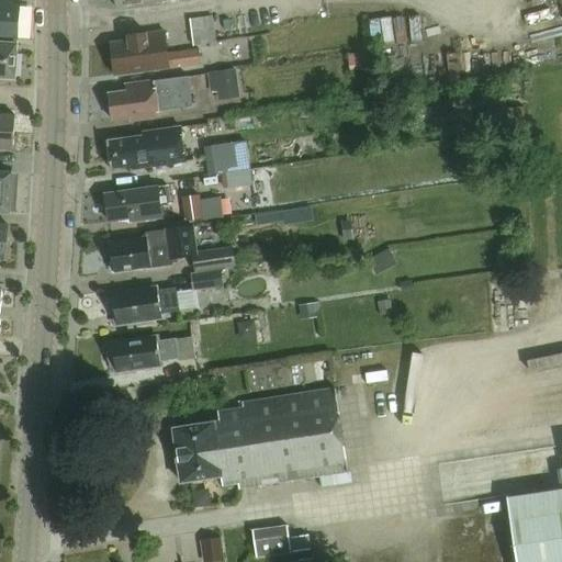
[(0,0),(0,40),(18,42),(20,6),(12,6),(12,0),(0,0)]
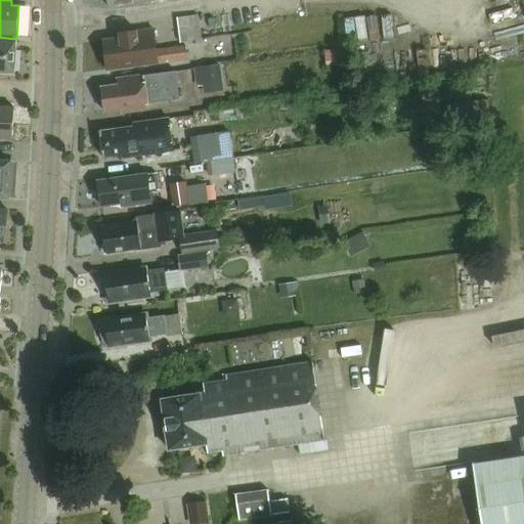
[(392,35),(390,12),(341,16),(343,39),(392,35)]
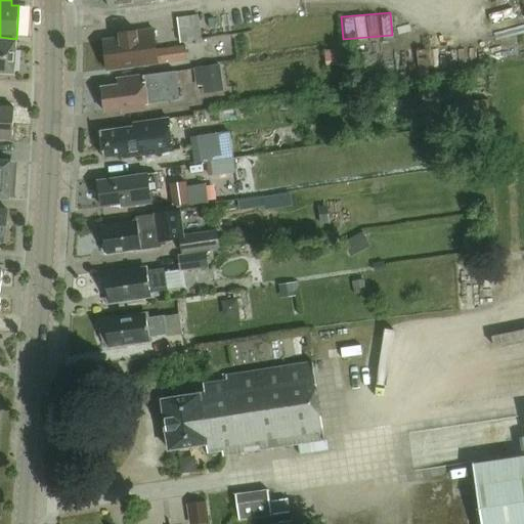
[(176,47),(197,43),(192,20),(171,25),(176,47)]
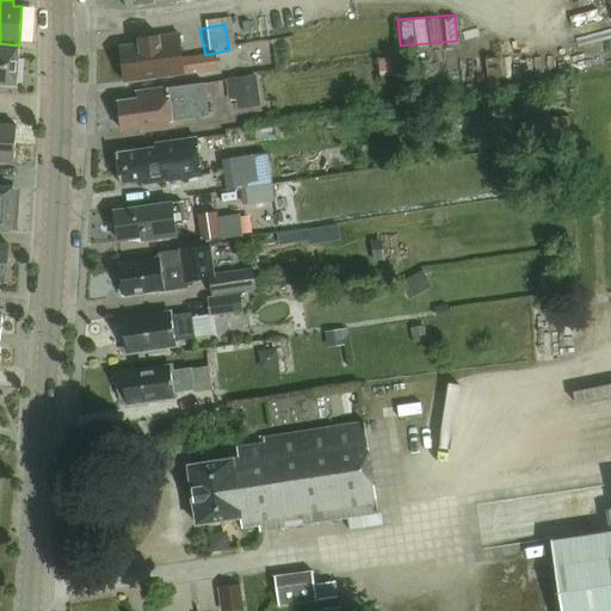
[(215,55),(183,60),(179,35),(139,41),(140,44),(119,48),(125,84),(217,71),(215,55)]
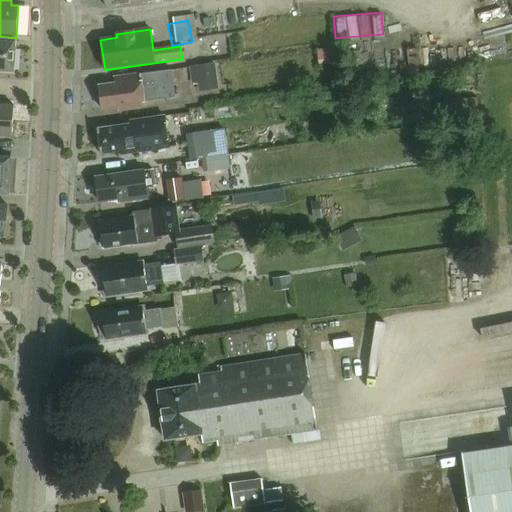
[(0,72),(14,74),(16,41),(0,39),(0,72)]
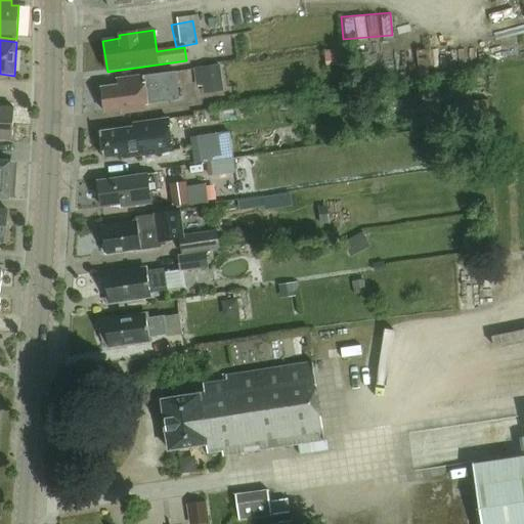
[(224,89),(221,62),(194,67),(197,85),(202,84),(203,92),(224,89)]
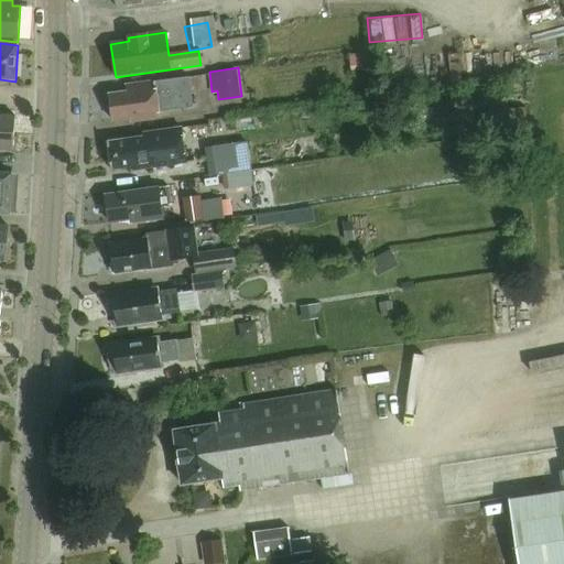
[(130,91),(111,95),(115,121),(133,118),(133,121),(162,118),(161,112),(195,108),(191,77),(129,85),(130,91)]
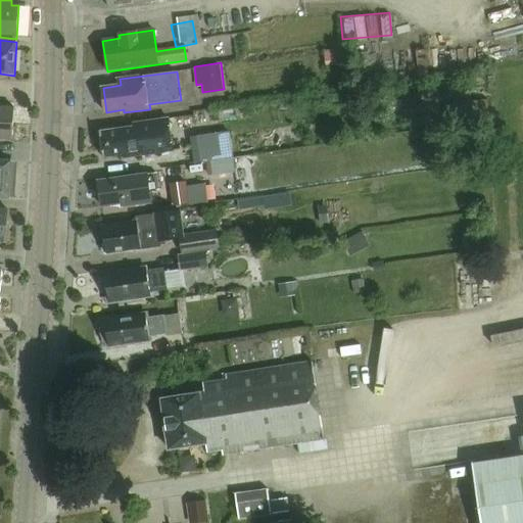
[(0,123),(13,124),(14,107),(0,106),(0,123)]
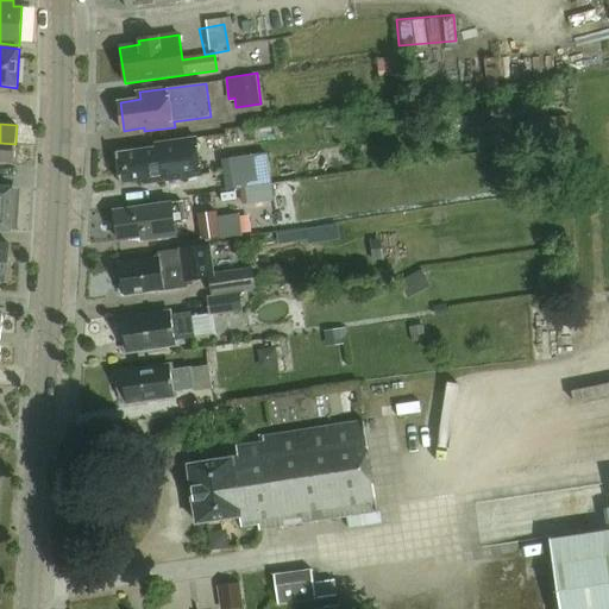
[(156,145),(156,149),(117,155),(121,183),(143,180),(143,184),(201,175),(196,139),(156,145)]
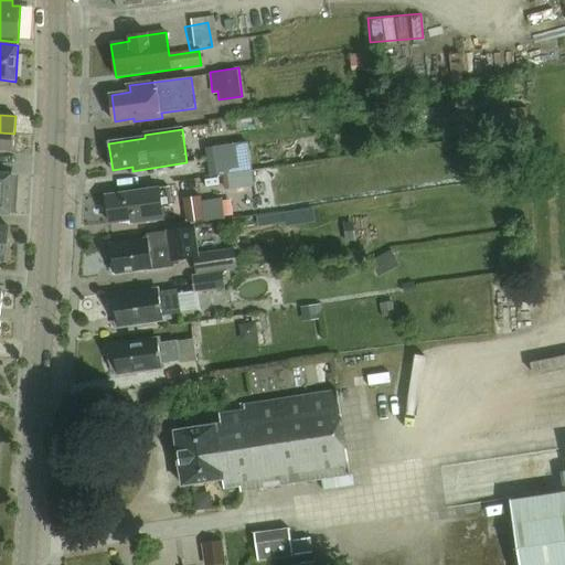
[(0,132),(0,149),(13,150),(14,134),(0,132)]
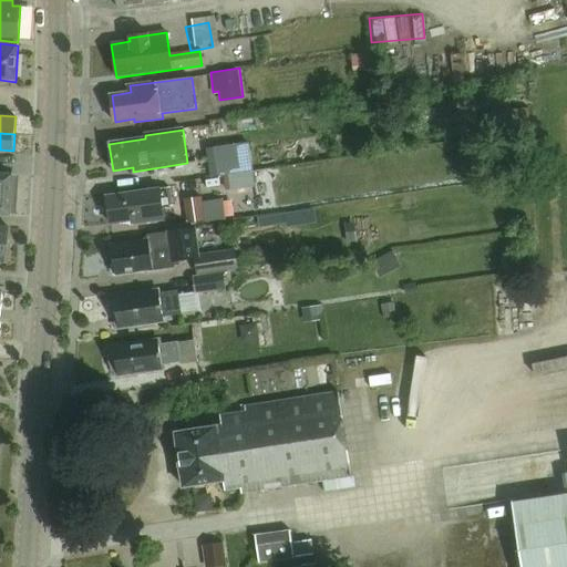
[(251,144),(214,148),(216,167),(217,178),(255,174),(254,163),(251,144)]
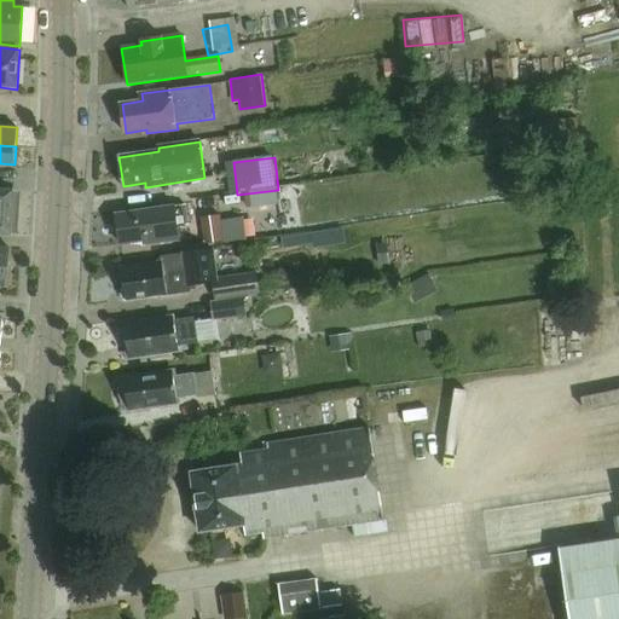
[(0,233),(10,235),(13,192),(0,190),(0,233)]
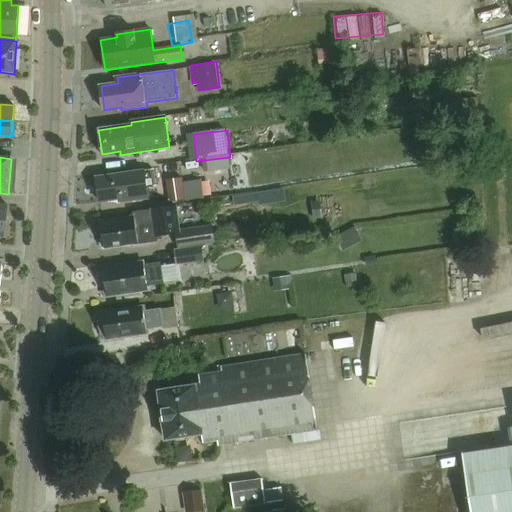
[(147,188),(157,187),(154,170),(96,178),(99,203),(118,200),(118,203),(148,199),(147,188)]
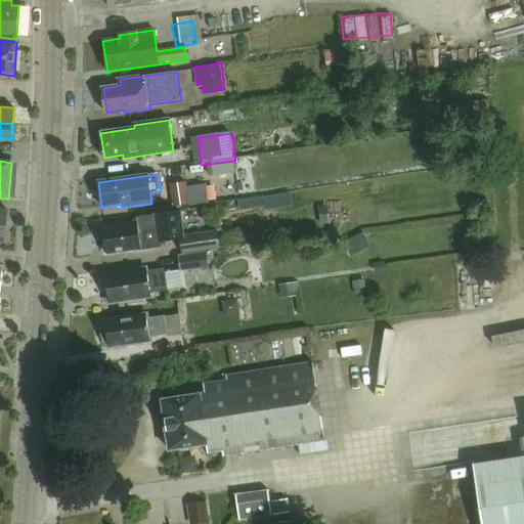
[(203,202),(200,179),(172,183),(175,206),(203,202)]
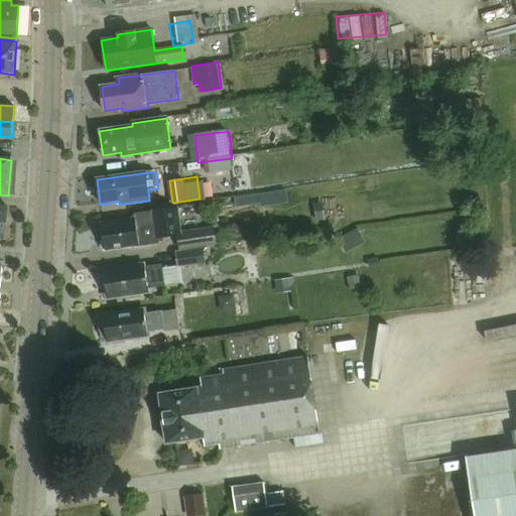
[(134,220),(101,225),(105,250),(120,247),(120,249),(158,244),(158,238),(177,235),(179,249),(216,244),(214,228),(180,232),(177,209),(133,215),(134,220)]
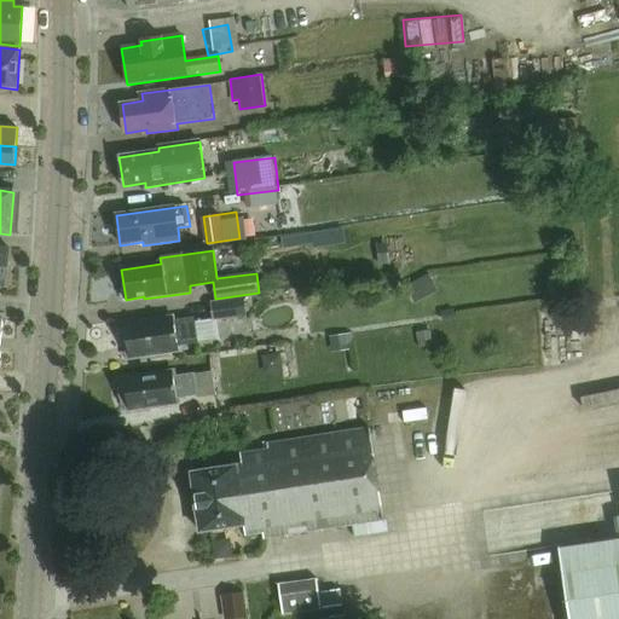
[(239,300),(210,304),(213,320),(242,317),(239,300)]
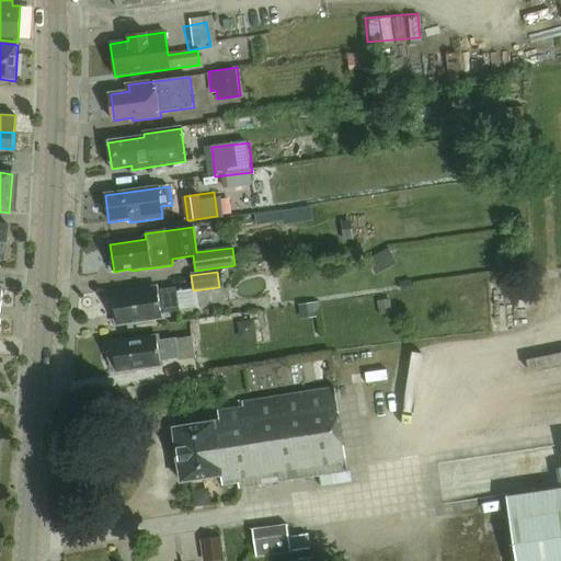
[(176,292),(176,289),(159,292),(159,288),(111,295),(115,324),(163,318),(162,313),(189,310),(186,290),(176,292)]
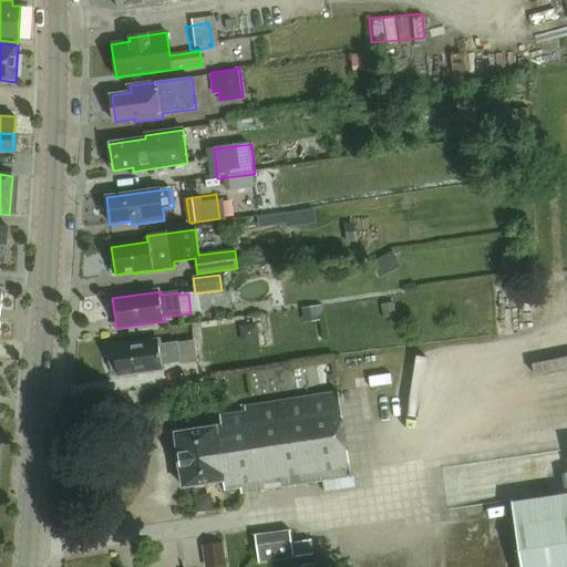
[(162,366),(193,361),(191,341),(160,346),(158,341),(113,348),(117,375),(163,370),(162,366)]
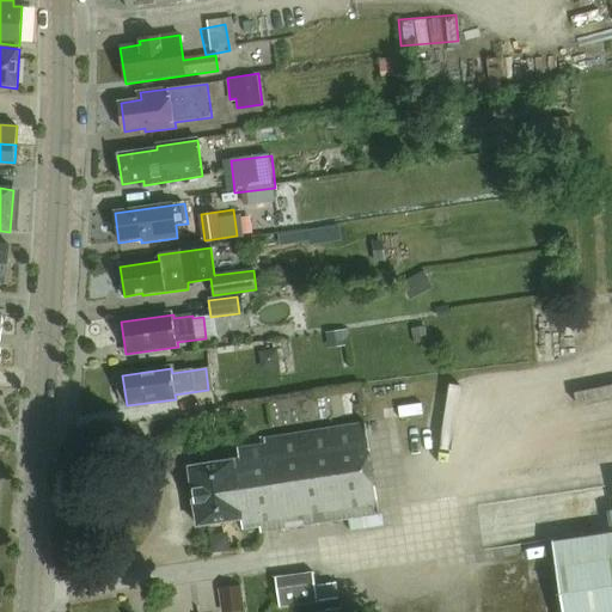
[(458,445),(463,378),(442,377),(438,444),(458,445)]
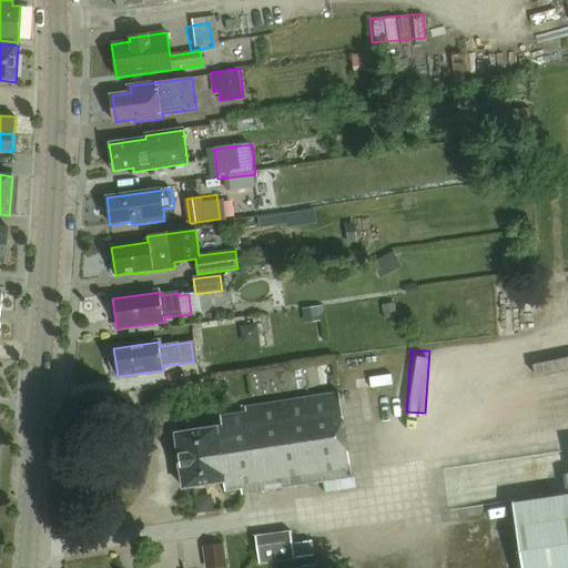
[(567,351),(531,357),(533,368),(567,362),(567,351)]
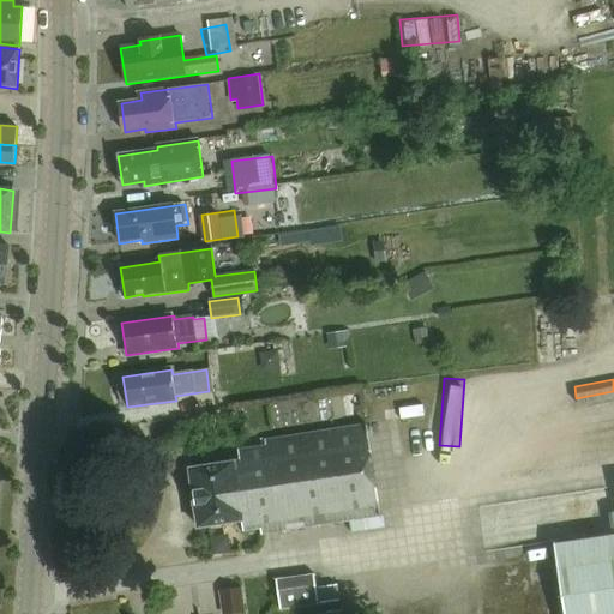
[(263,535),(350,521),(353,533),(384,528),(383,518),(378,519),(363,426),(268,441),(268,446),(240,451),(241,462),(188,470),(198,528),(217,525),(218,540),(263,533),(263,535)]
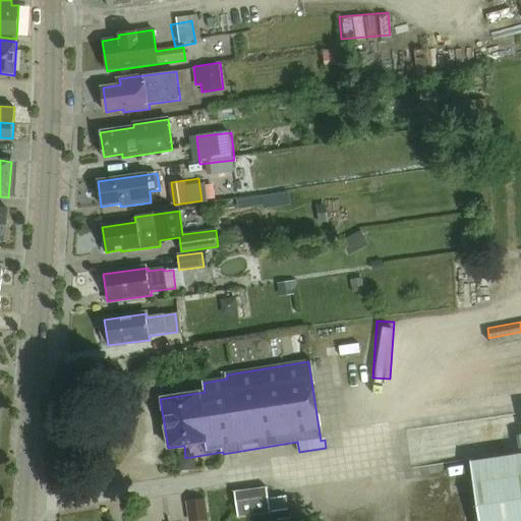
[(520,520),(520,454),(470,462),(478,520),(520,520)]
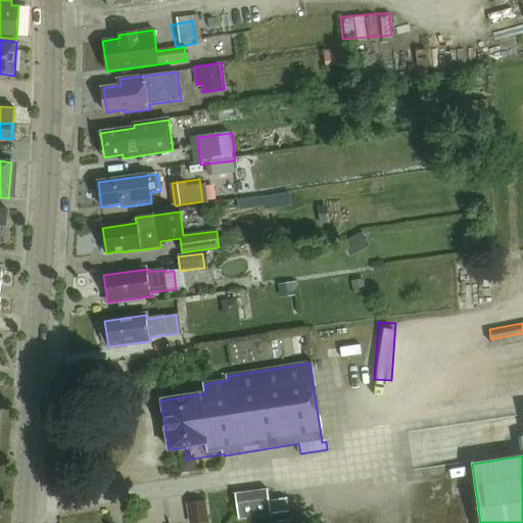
[(238,520),(271,516),(267,489),(234,493),(238,520)]
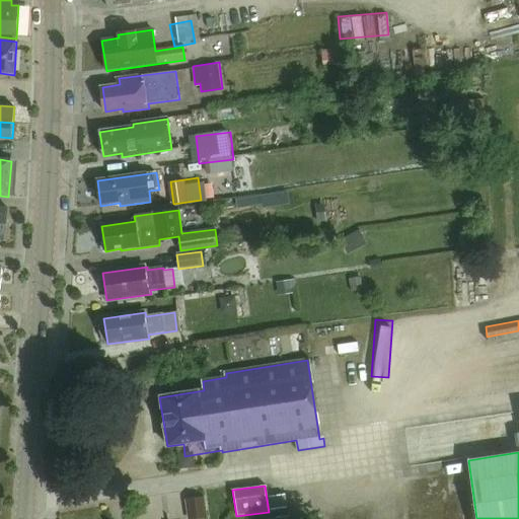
[(197,518),(207,518),(204,497),(184,499),(187,518),(197,518)]
